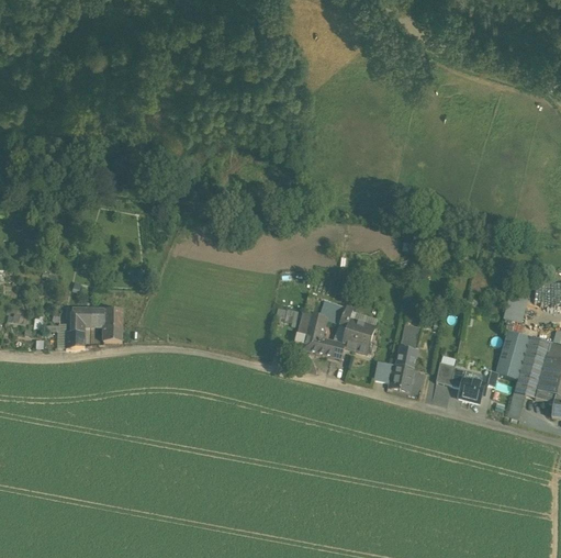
[(31,237),(24,235),(21,245),(27,247),(31,237)]
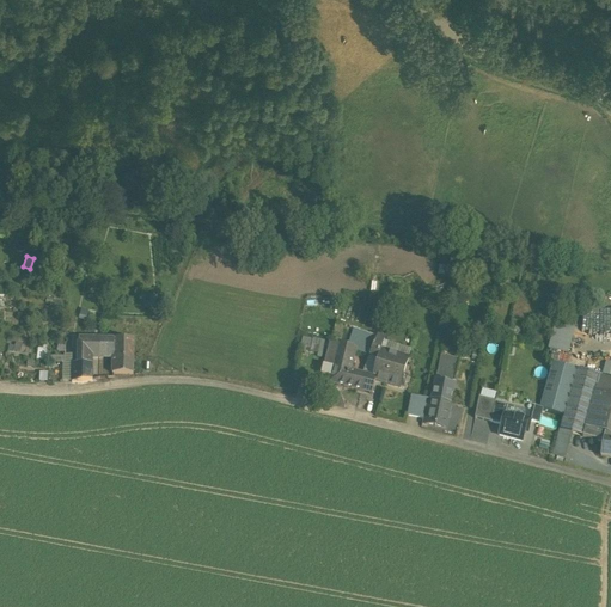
[(383,308),(373,306),(371,320),(380,323),(383,308)]
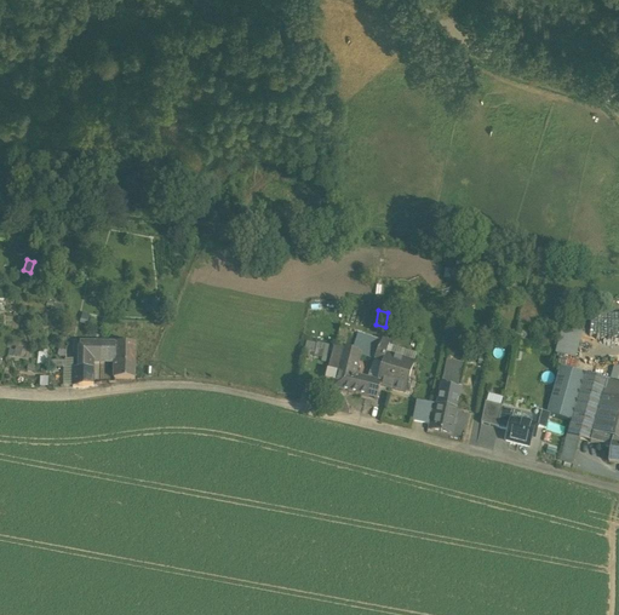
[(339,322),(333,342),(343,345),(350,346),(356,328),(339,322)]
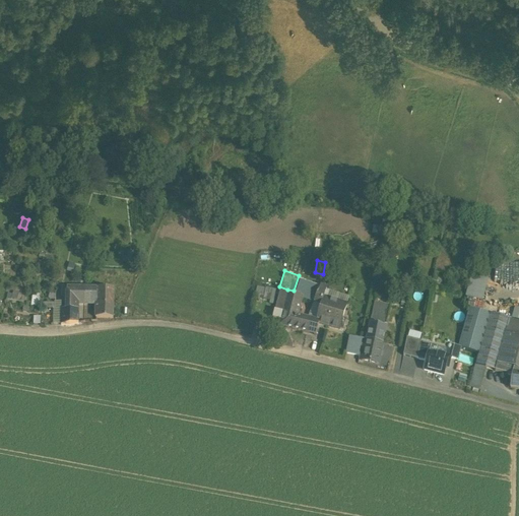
[(487,274),(472,271),(467,293),(481,297),(487,274)]
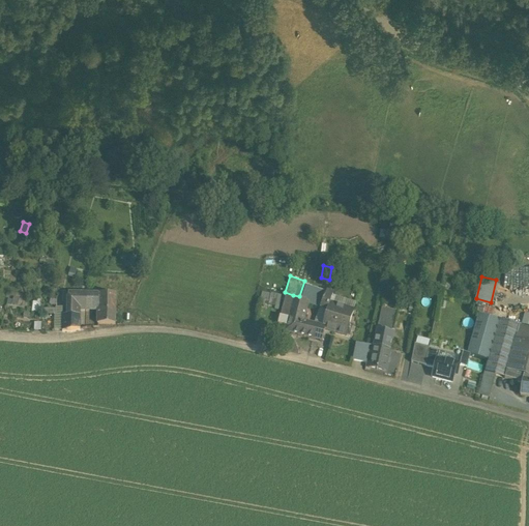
[(313,300),(319,303),(325,288),(319,286),(313,300)]
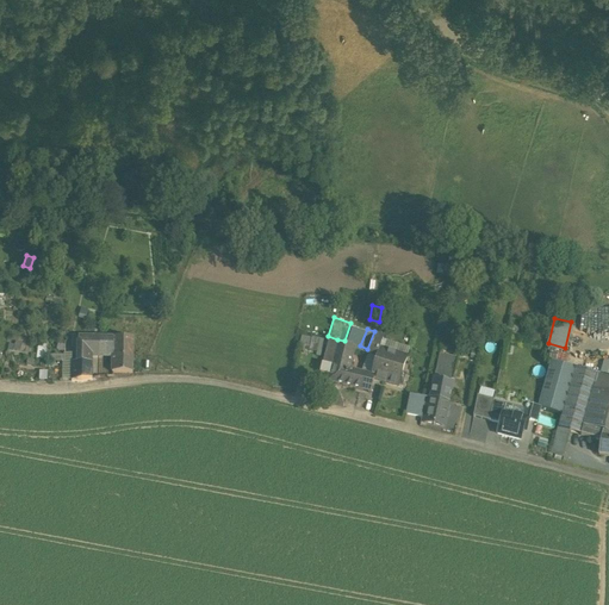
[(381,334),(374,331),(367,349),(376,351),(376,353),(378,353),(371,372),(371,374),(373,374),(401,382),(405,368),(401,367),(408,343),(381,335),(381,334)]
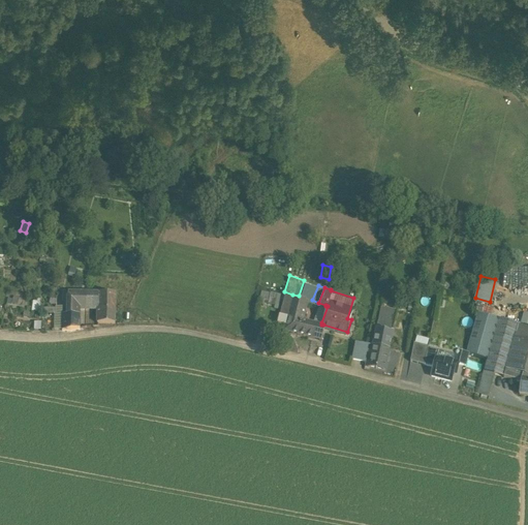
[(86,289),(67,288),(67,304),(67,310),(80,311),(80,305),(85,305),(86,289)]
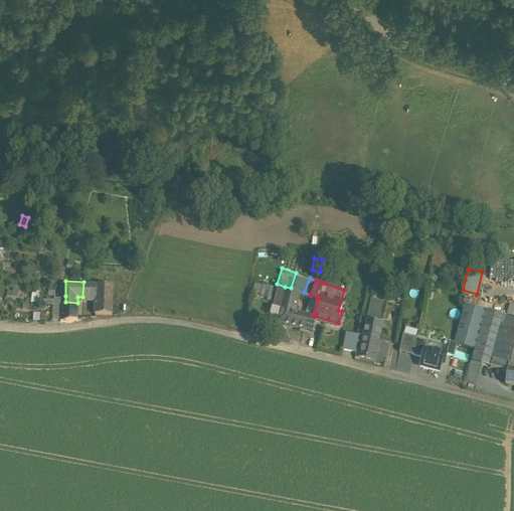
[(95,282),(83,282),(82,297),(95,297),(95,282)]
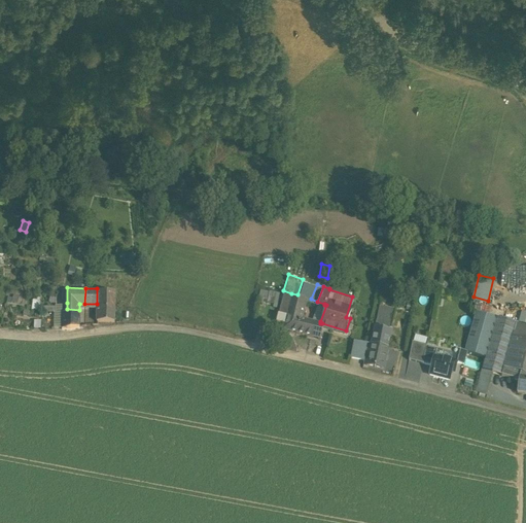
[(113,288),(97,288),(97,304),(97,317),(113,317),(113,288)]
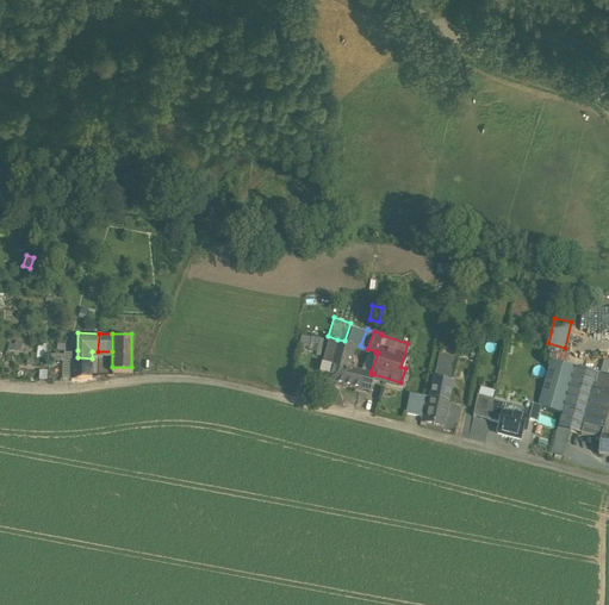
[(348,366),(352,353),(335,349),(337,340),(328,336),(321,363),(329,366),(327,376),(360,385),(362,373),(362,369),(348,366)]
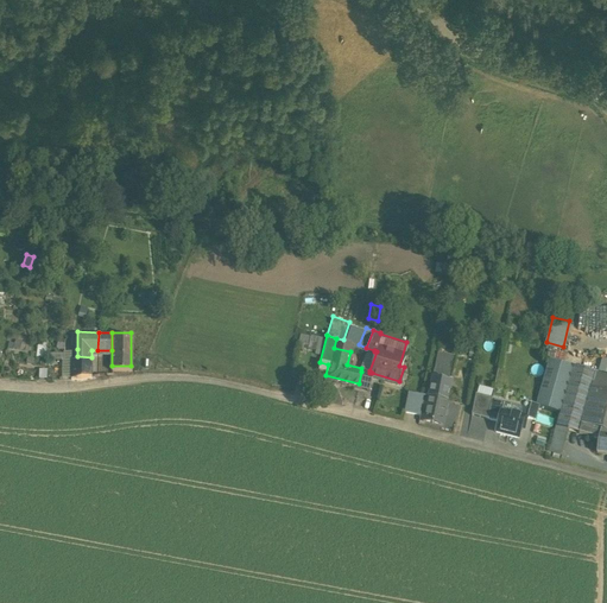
[(343,340),(336,338),(334,348),(351,351),(352,343),(343,340)]
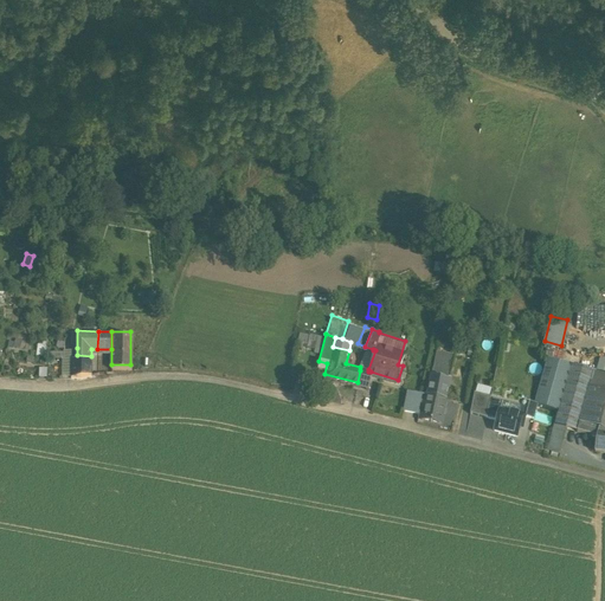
[(468,337),(467,348),(474,350),(476,340),(468,337)]
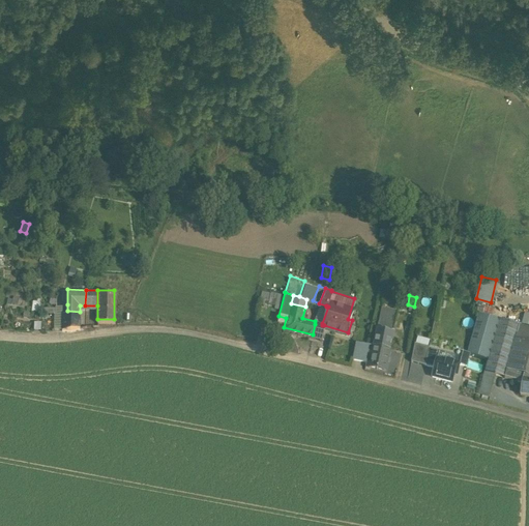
[(391,328),(395,308),(380,304),(376,325),(391,328)]
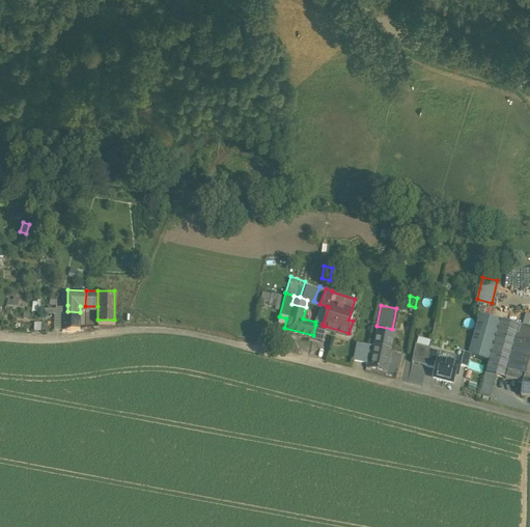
[(67,311),(62,311),(62,328),(70,328),(80,326),(80,312),(67,311)]
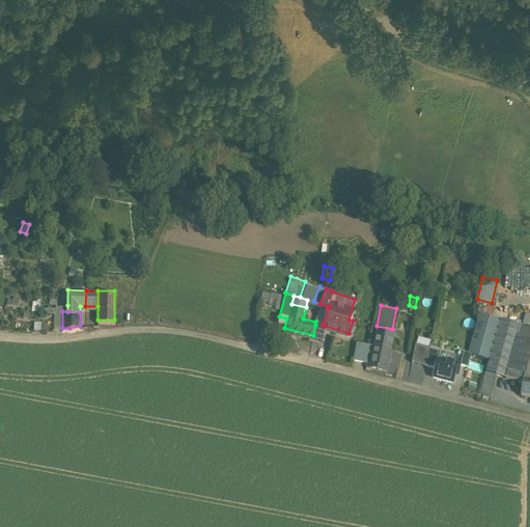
[(499,317),(479,311),(468,352),(470,353),(489,358),(499,317)]
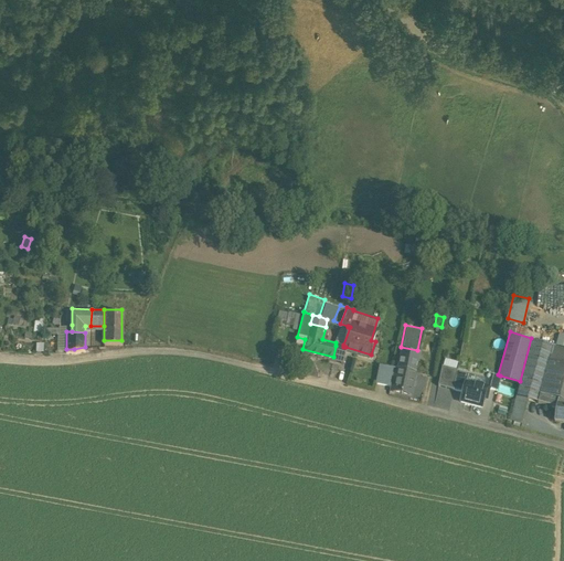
[(552,343),(531,338),(520,381),(517,393),(527,395),(536,399),(539,391),(549,356),(552,343)]
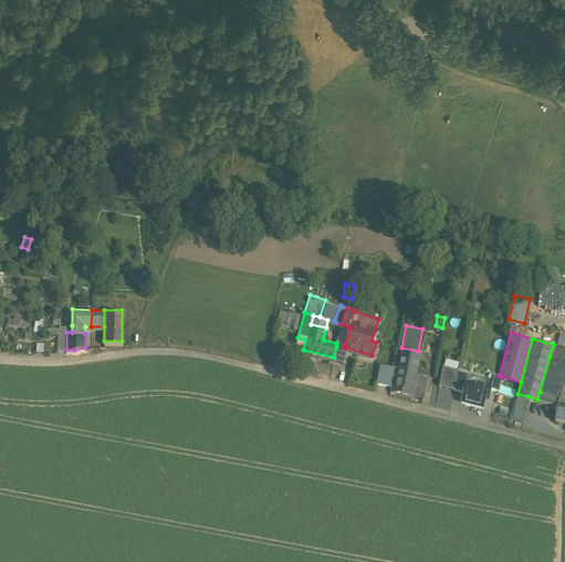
[(344,347),(344,345),(336,343),(336,346),(334,357),(343,360),(346,347),(344,347)]
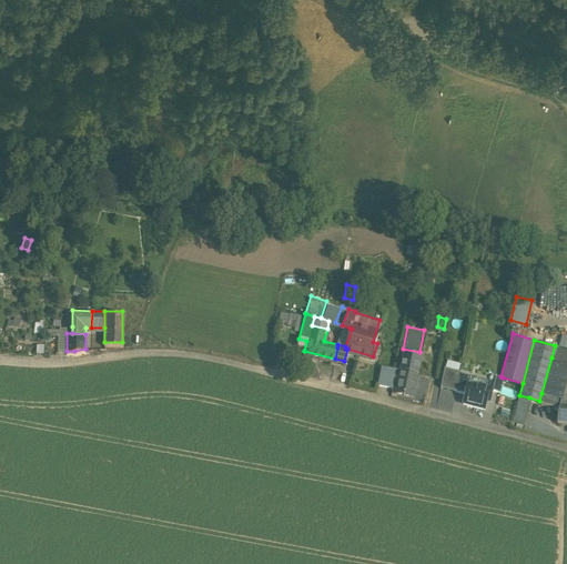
[(566,348),(555,345),(552,358),(562,360),(566,361),(566,348)]
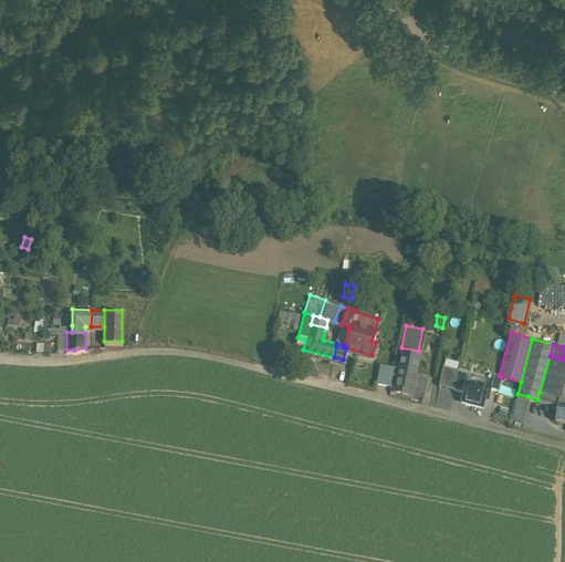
[(418,351),(401,347),(398,366),(415,370),(419,351),(418,351)]
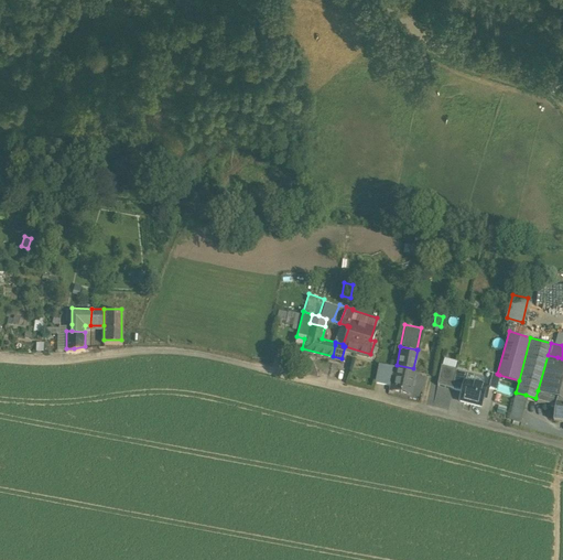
[(548,355),(539,390),(549,394),(558,357),(548,355)]
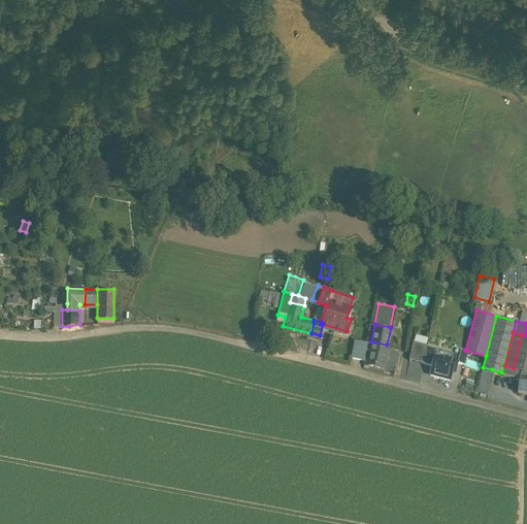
[(526,335),(522,334),(514,368),(521,370),(526,371),(526,335)]
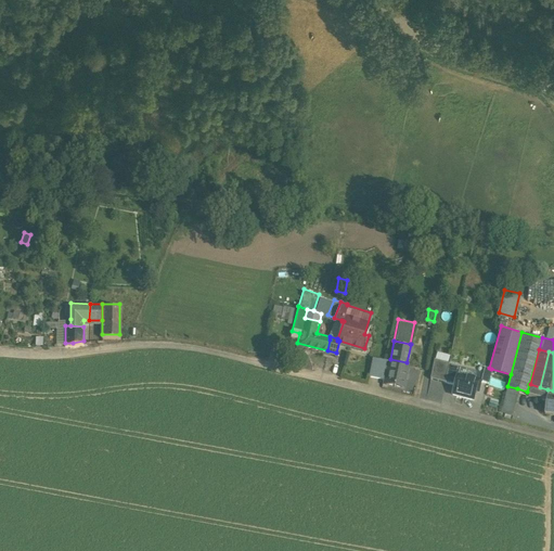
[(386,358),(373,356),(369,373),(383,376),(386,359),(386,358)]
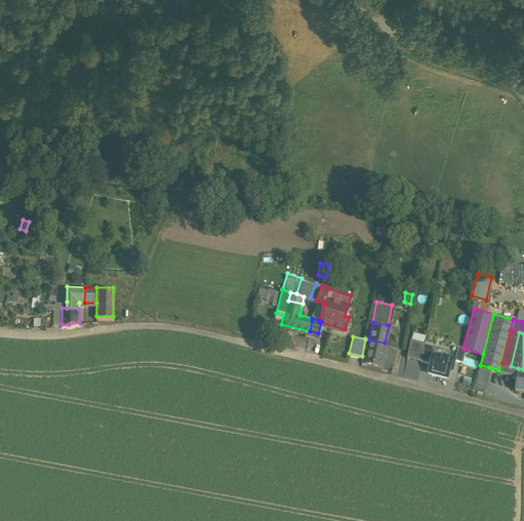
[(424,342),(409,337),(406,356),(419,359),(424,342)]
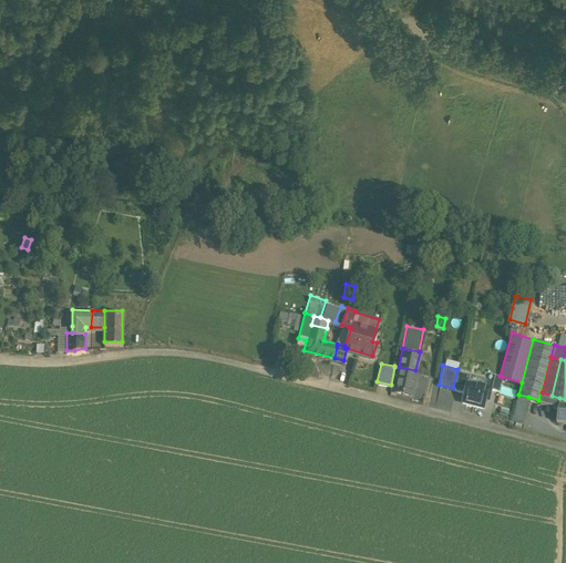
[(415,370),(399,367),(398,367),(394,367),(391,385),(390,388),(401,390),(401,391),(403,391),(411,392),(415,370)]
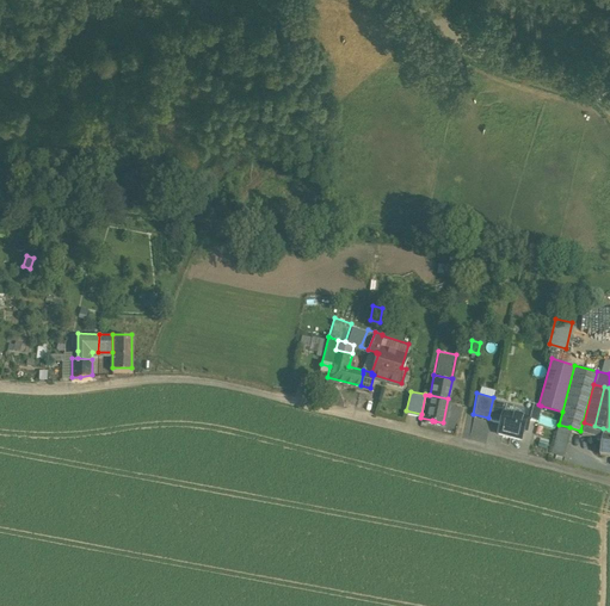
[(505,402),(493,397),(488,418),(500,421),(505,402)]
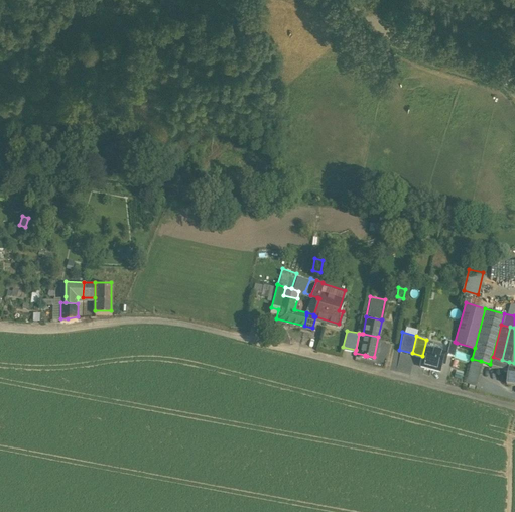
[(437,343),(426,340),(422,356),(420,365),(438,369),(440,360),(444,361),(446,352),(436,350),(437,343)]
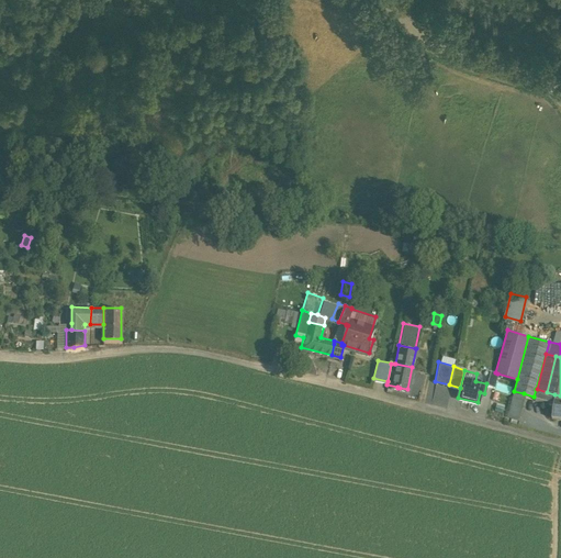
[(495,372),(490,371),(486,383),(494,386),(497,374),(495,372)]
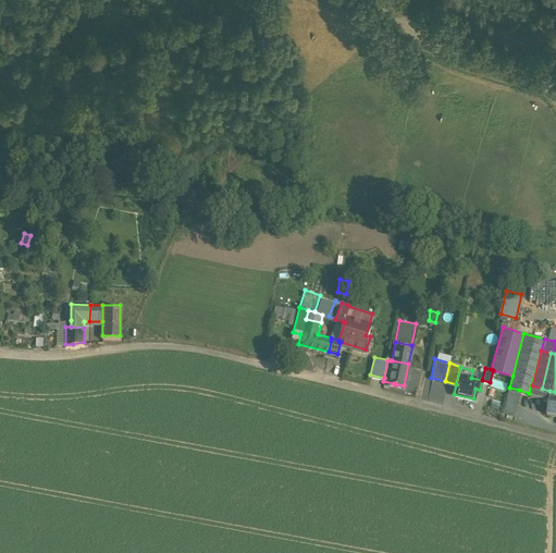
[(532,385),(531,385),(529,393),(547,397),(550,391),(542,389),(532,385)]
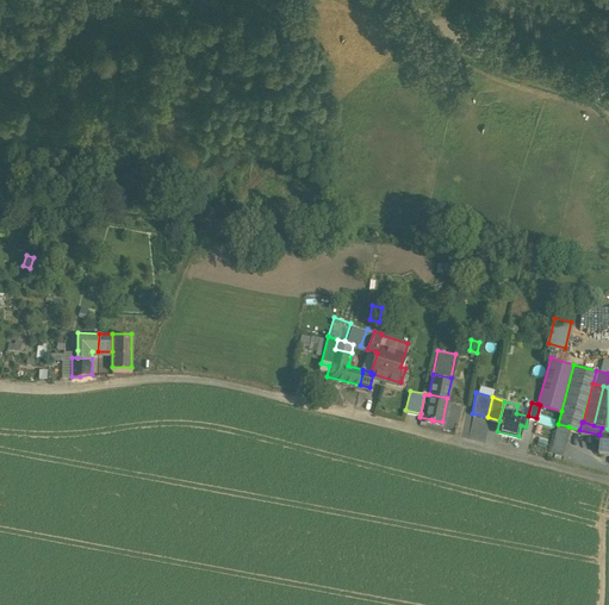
[(608,429),(602,428),(600,435),(598,450),(608,450),(608,429)]
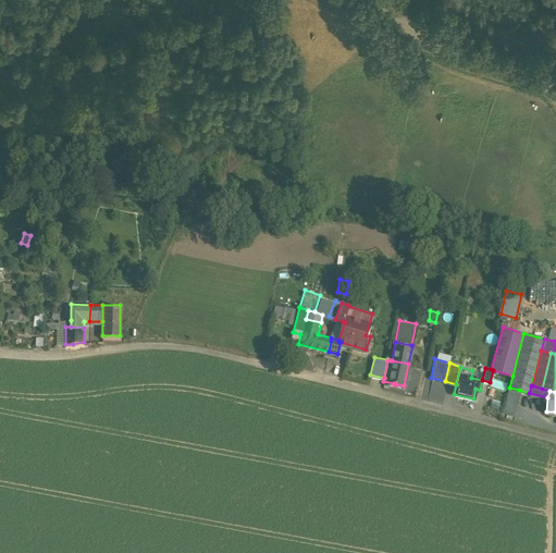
[(518,395),(506,392),(501,410),(513,414),(518,395)]
